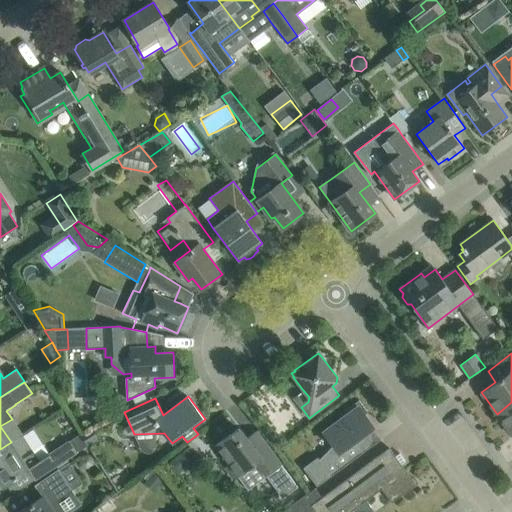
[(333,445),(319,459),(318,457),(303,468),(317,486),(361,454),(353,442),(374,427),(365,415),(368,412),(359,400),(344,411),(347,414),(323,431),(333,445)]
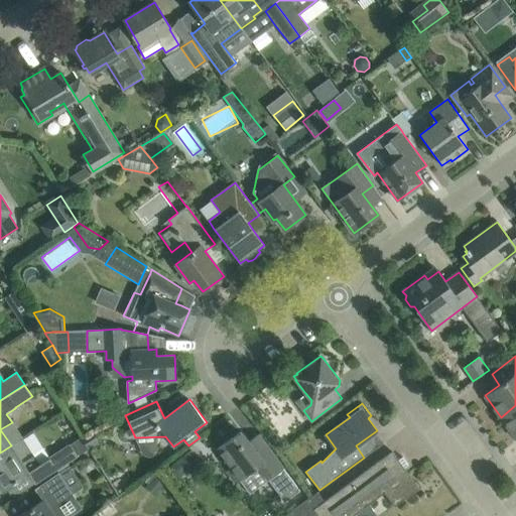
[(515,405),(501,417),(515,438),(515,405)]
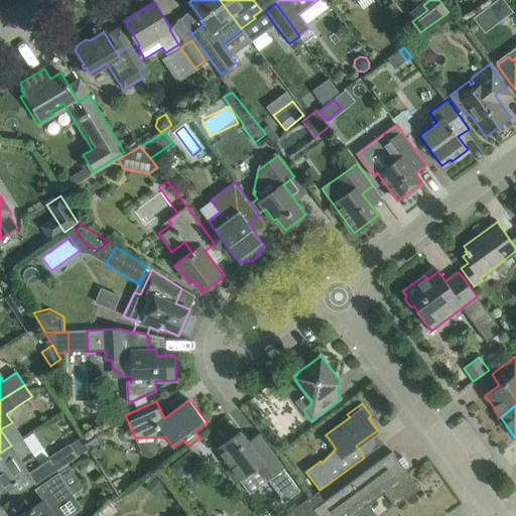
[(92,431),(81,438),(88,449),(99,442),(92,431)]
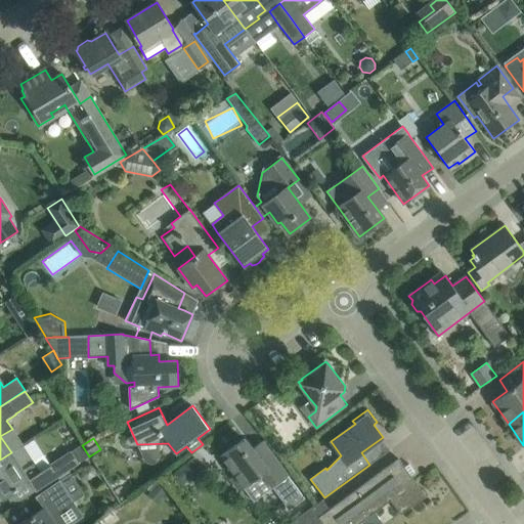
[(244,488),(263,473),(268,480),(273,486),(291,510),(305,498),(288,476),(271,453),(270,454),(273,459),(264,465),(248,442),(239,448),(236,444),(220,456),(234,476),(231,478),(241,490),(244,488)]
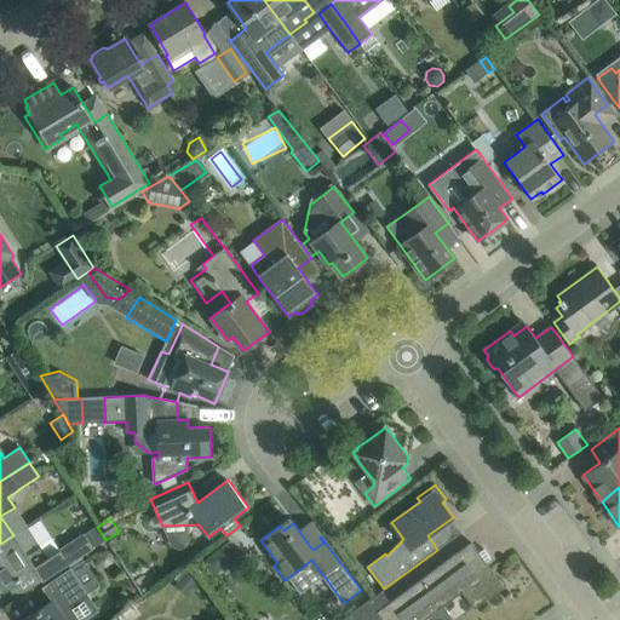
[(0,544),(0,583),(4,589),(39,567),(47,580),(68,567),(67,566),(105,540),(97,527),(97,526),(58,551),(49,558),(40,546),(39,547),(26,528),(13,535),(0,544)]
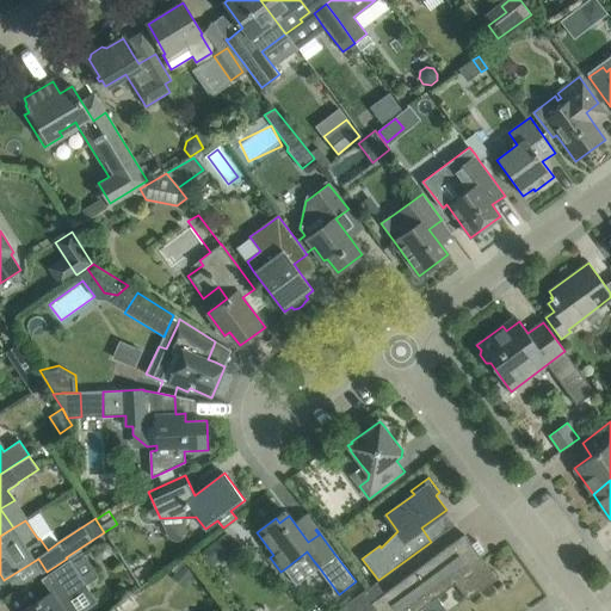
[(227,534),(201,553),(210,566),(236,545),(227,534)]
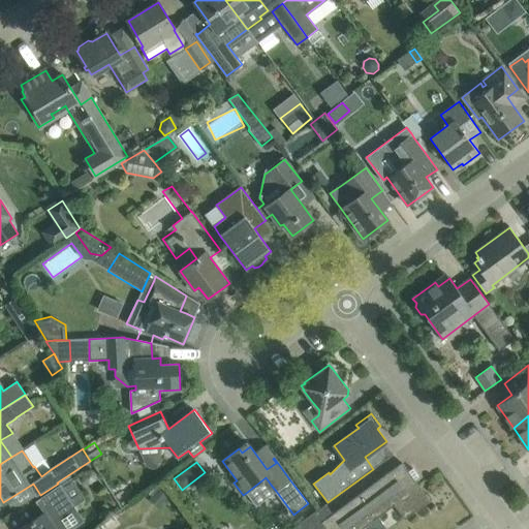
[(327,528),(338,522),(342,528),(386,528),(378,517),(394,505),(404,520),(430,501),(414,479),(418,476),(413,468),(408,471),(402,463),(332,515),(325,505),(292,528),(327,528)]
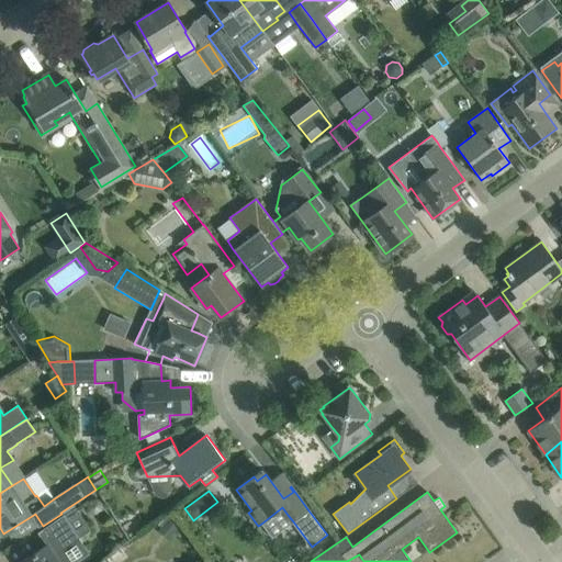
[(69,561),(62,549),(77,539),(91,530),(77,508),(63,517),(45,529),(38,532),(47,546),(21,561),(69,561)]
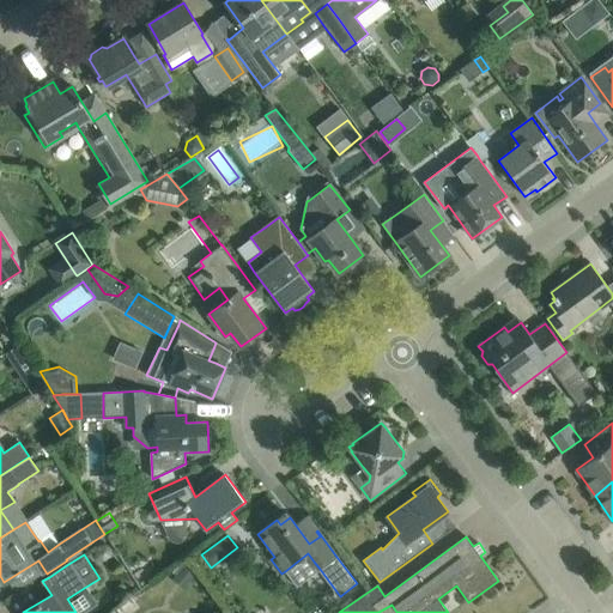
[(173,580),(184,590),(198,574),(186,564),(173,580)]
